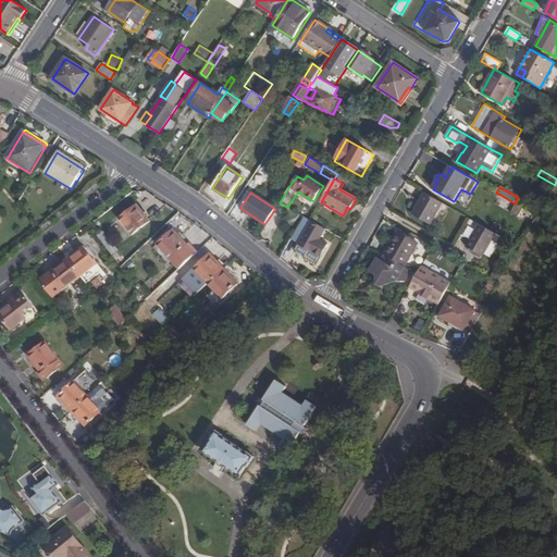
[(443,203),(425,193),(412,214),(430,224),(443,203)]
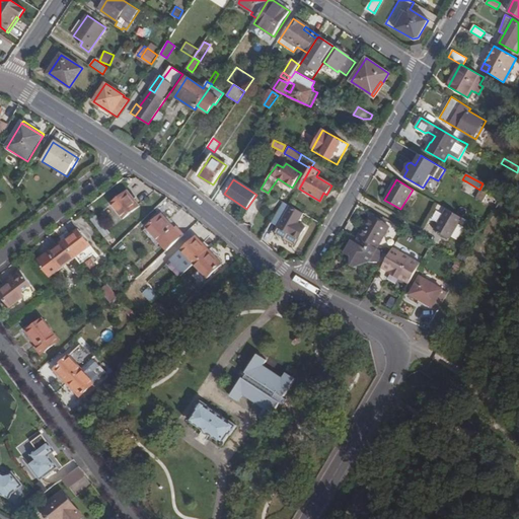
[(127,193),(110,205),(122,220),(138,208),(127,193)]
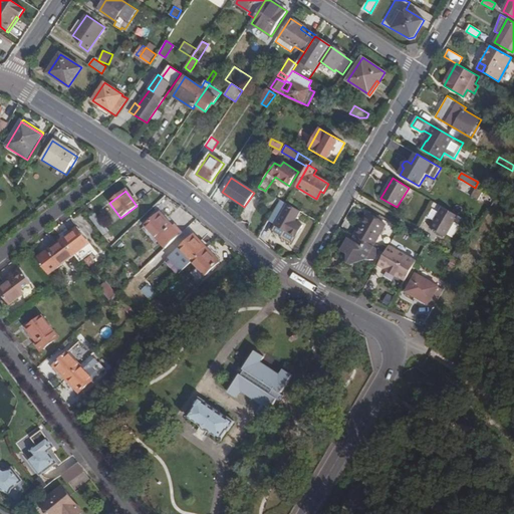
[(316,199),(306,193),(305,196),(317,203),(323,193),(320,191),(316,199)]
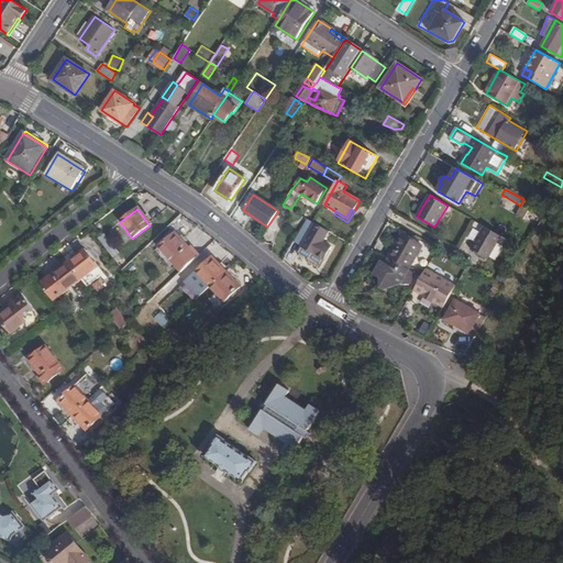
[(542,219),(528,210),(522,220),(537,229),(542,219)]
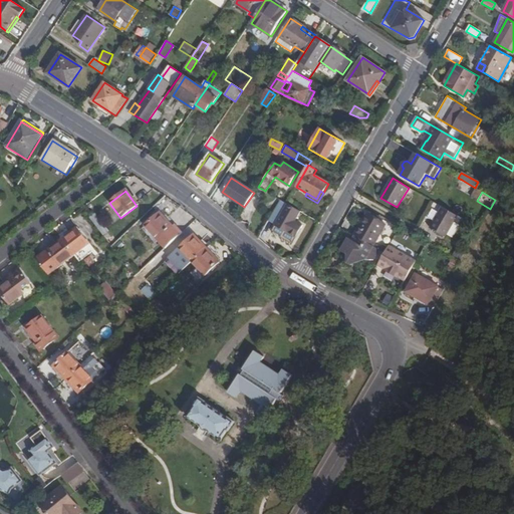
[(300,212),(280,200),(270,218),(276,222),(274,226),(296,238),(303,225),(295,221),(300,212)]
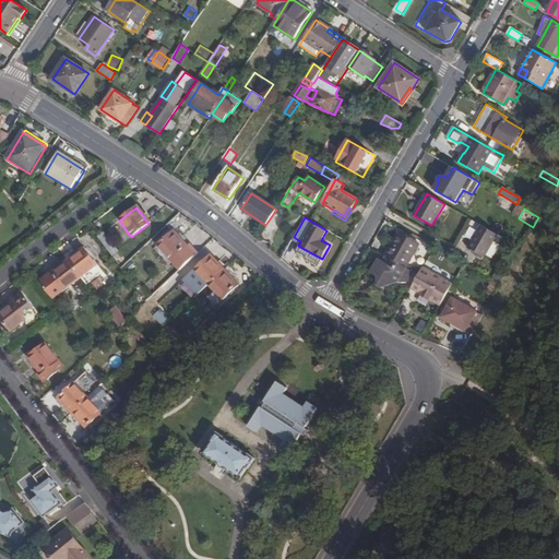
[(498,235),(472,219),(463,235),(473,240),(468,248),(484,258),(498,235)]
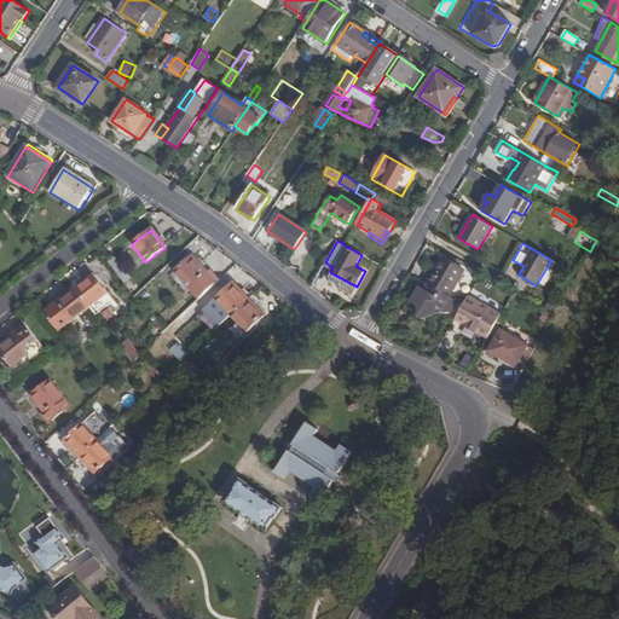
[(192,258),(173,275),(189,291),(207,273),(192,258)]
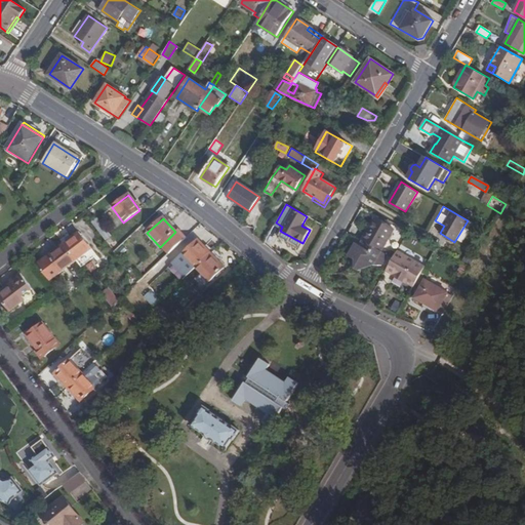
[(374,218),(362,240),(367,243),(381,251),(394,230),(374,218)]
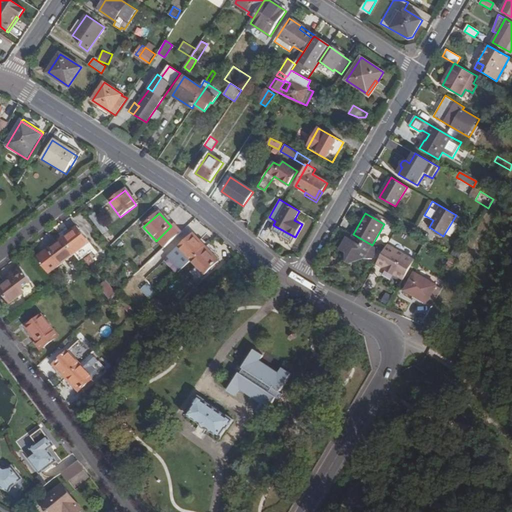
[(73,255),(78,262),(93,251),(75,228),(68,233),(66,231),(63,234),(65,236),(61,239),(73,255)]
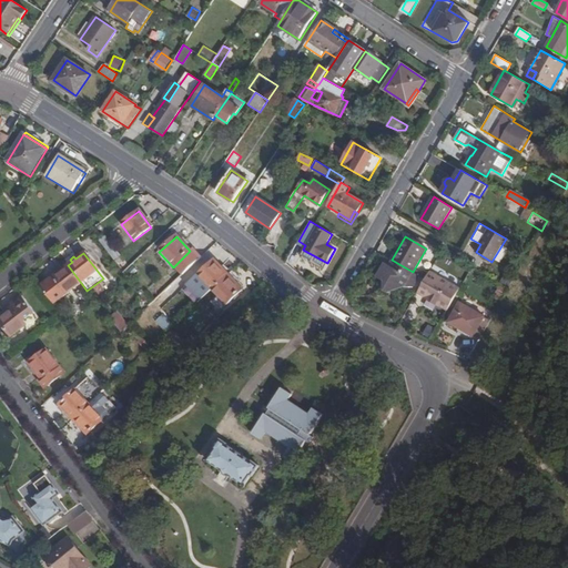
[(392,260),(391,260),(388,265),(395,269),(397,263),(392,260)]
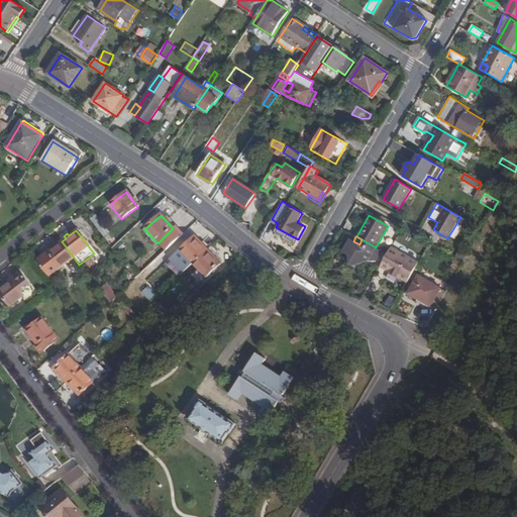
[(192,265),(207,251),(194,237),(179,251),(192,265)]
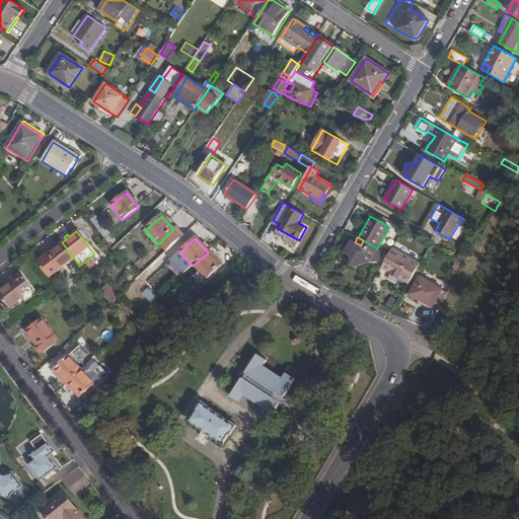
[(377,248),(363,240),(361,245),(355,242),(353,240),(345,253),(351,256),(351,266),(355,268),(357,265),(362,265),(362,263),(376,263),(382,251),(377,248)]
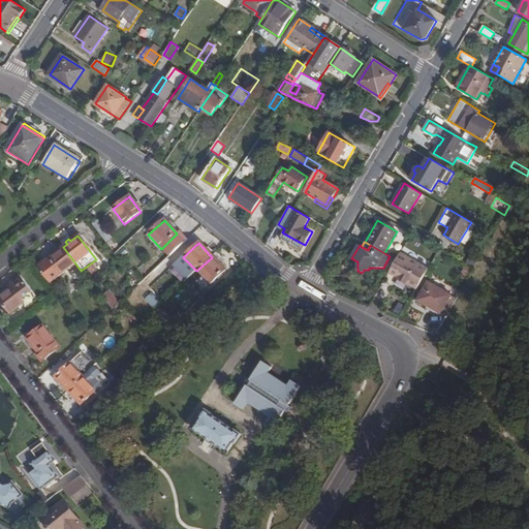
[(75,263),(63,247),(36,268),(49,284),(75,263)]
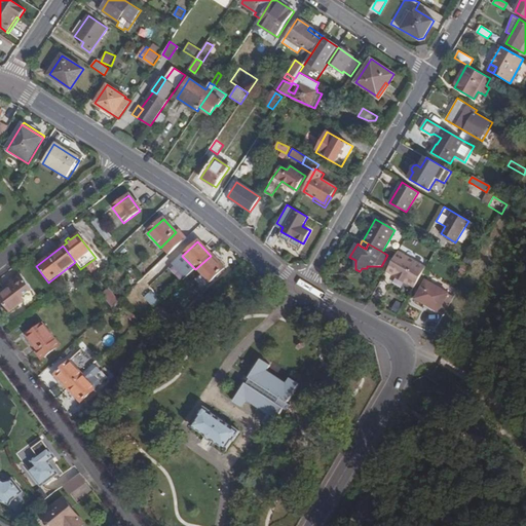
[(426,267),(399,251),(386,271),(395,275),(397,271),(417,284),(426,267)]
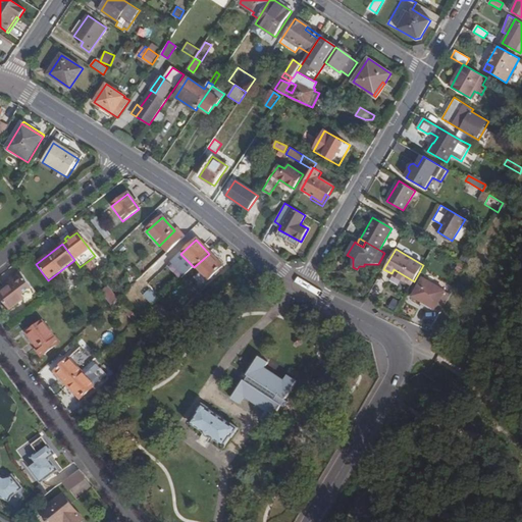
[(209,254),(194,267),(207,281),(222,267),(209,254)]
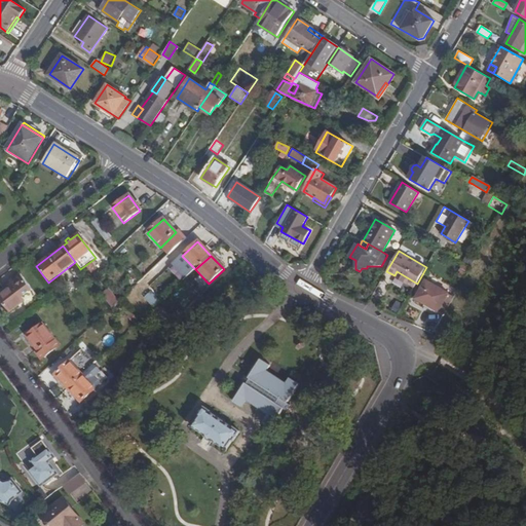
[(417,284),(397,271),(395,275),(414,288),(417,284)]
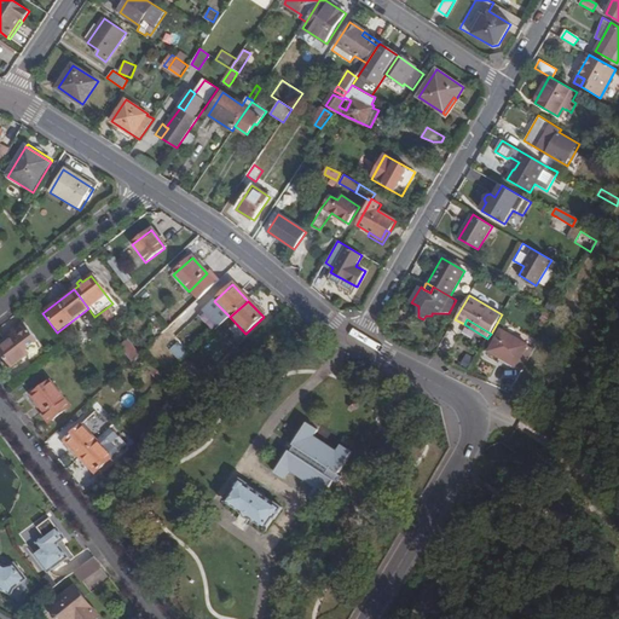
[(27,356),(33,363),(45,353),(36,342),(23,324),(10,334),(12,336),(0,343),(0,356),(10,368),(27,356)]
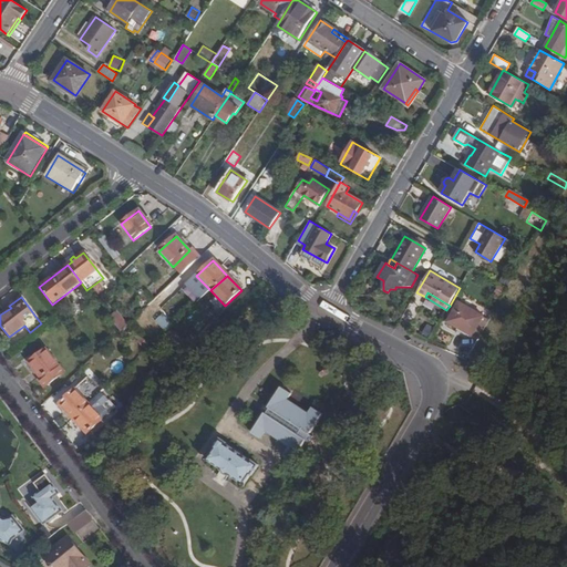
[(488,319),(460,302),(449,321),(477,338),(488,319)]
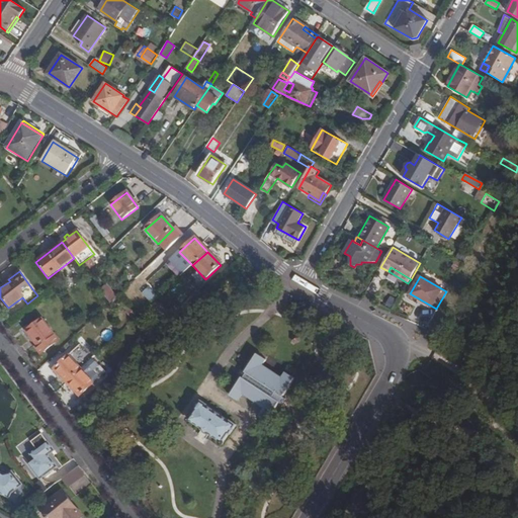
[(8,279),(0,284),(0,287),(10,281),(8,279)]
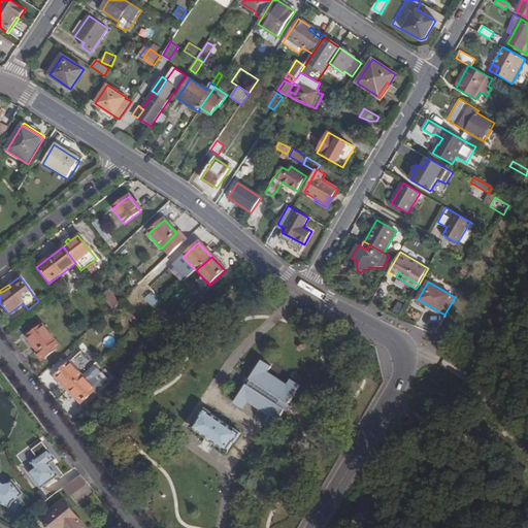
[(152,290),(143,295),(153,309),(161,304),(152,290)]
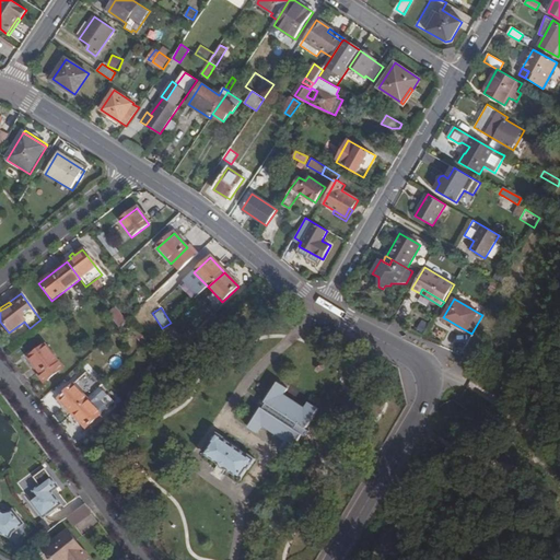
[(117,329),(124,324),(114,311),(107,316),(117,329)]
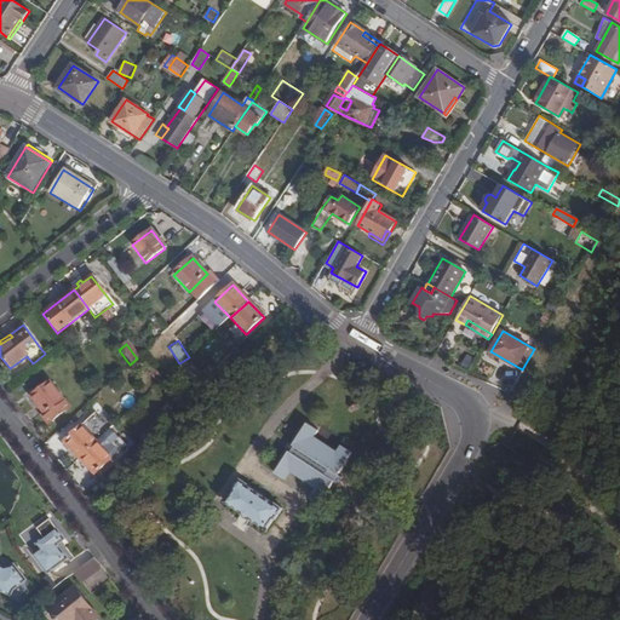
[(190,367),(178,378),(188,388),(199,377),(190,367)]
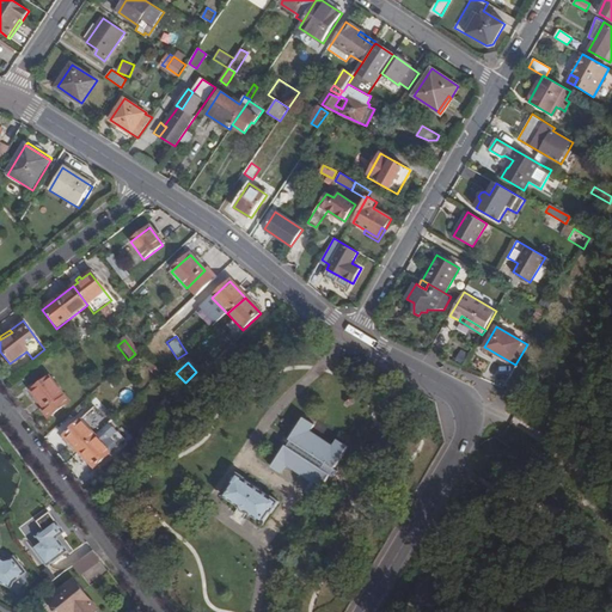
[(49,378),(29,392),(42,410),(40,411),(47,421),(68,404),(62,396),(49,378)]
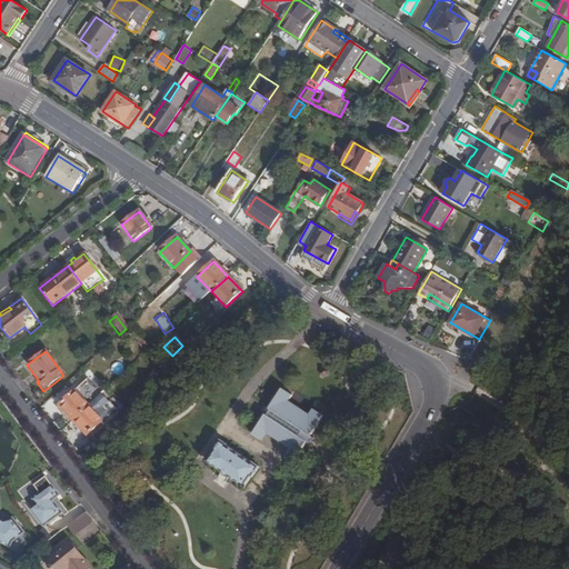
[(71,422),(88,407),(100,396),(86,380),(57,407),(71,422)]
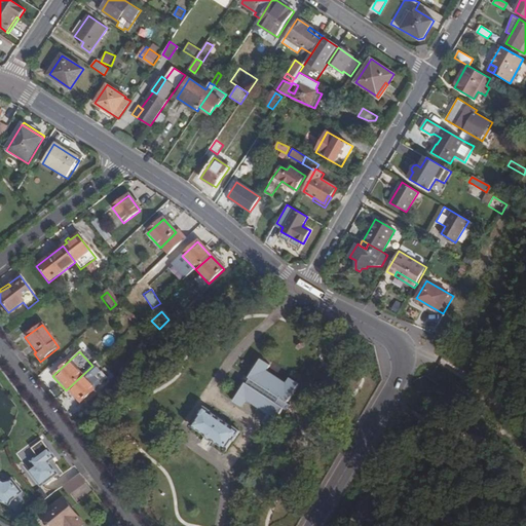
[(270,429),(284,411),(286,413),(290,407),(288,405),(300,387),(291,380),(287,386),(266,373),(270,367),(260,361),(247,379),(249,380),(246,385),(243,384),(231,403),(240,409),(246,402),(266,416),(262,423),(270,429)]
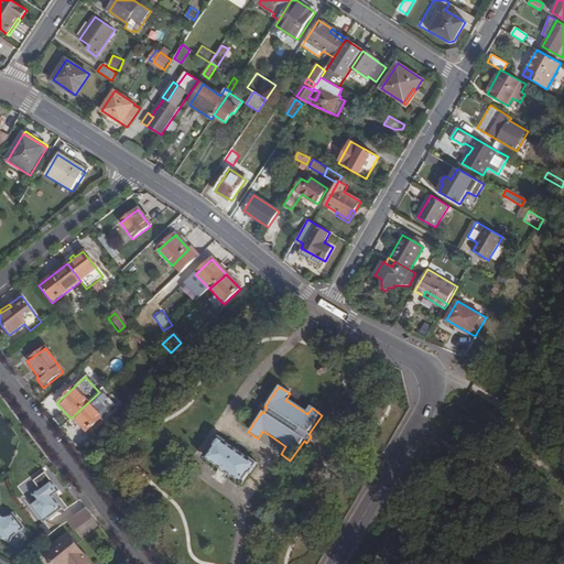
[(87,403),(71,419),(85,433),(101,418),(87,403)]
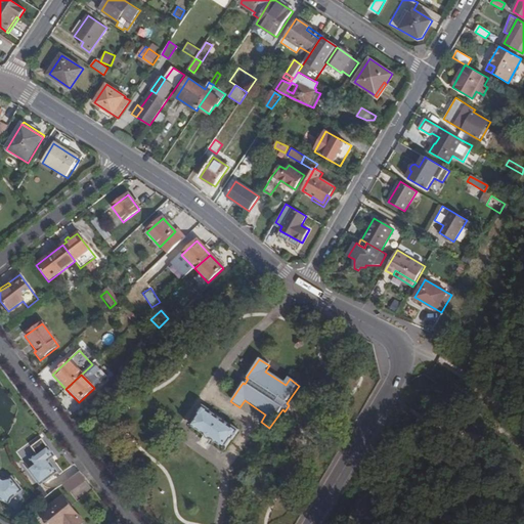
[(197,417),(190,426),(204,436),(203,436),(211,442),(211,441),(223,450),(231,441),(232,441),(238,433),(231,427),(230,428),(208,411),(209,411),(202,407),(195,416),(197,417)]
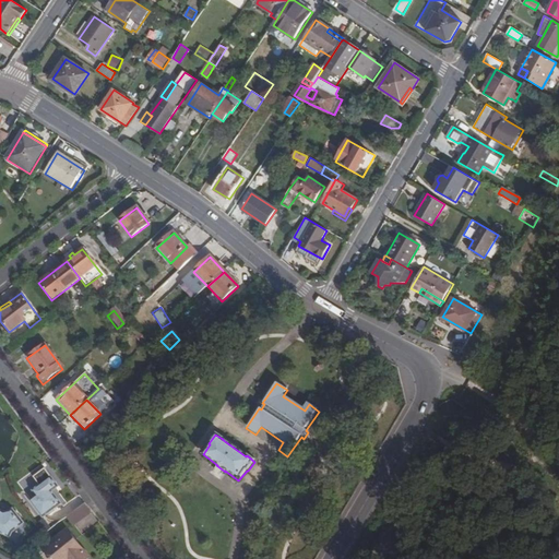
[(82,447),(76,450),(84,460),(90,456),(82,447)]
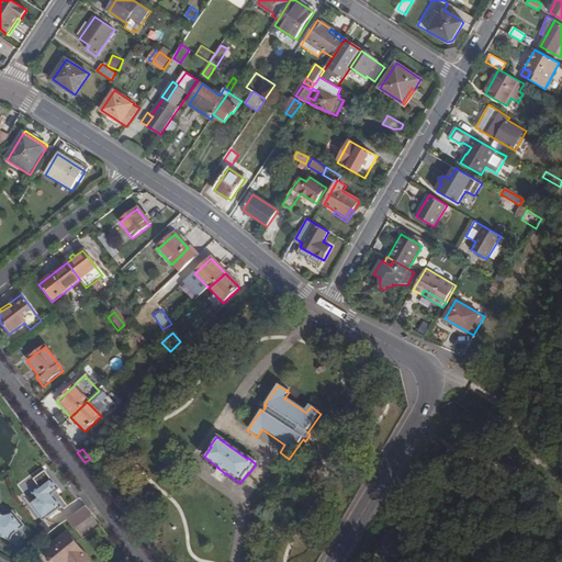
[(42,521),(60,507),(52,495),(57,491),(44,471),(32,480),(37,486),(30,492),(35,499),(30,504),(42,521)]
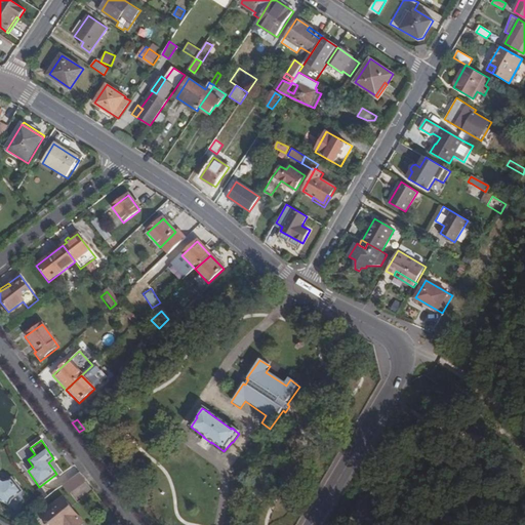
[(78,474),(62,487),(67,496),(85,482),(78,474)]
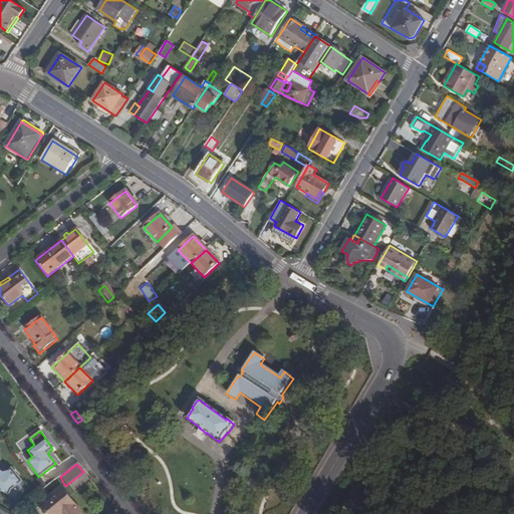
[(0,470),(0,490),(9,495),(11,489),(21,481),(11,468),(9,471),(4,472),(0,470)]
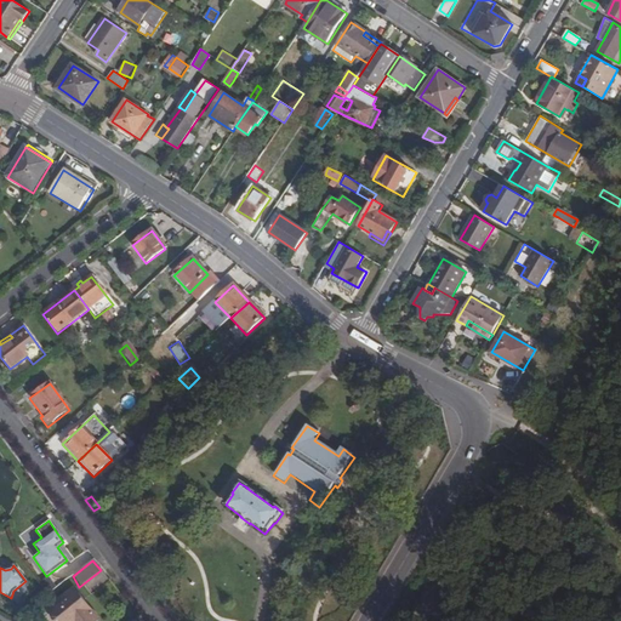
[(79,620),(83,619),(84,620),(96,620),(74,591),(50,609),(57,620),(79,620)]
